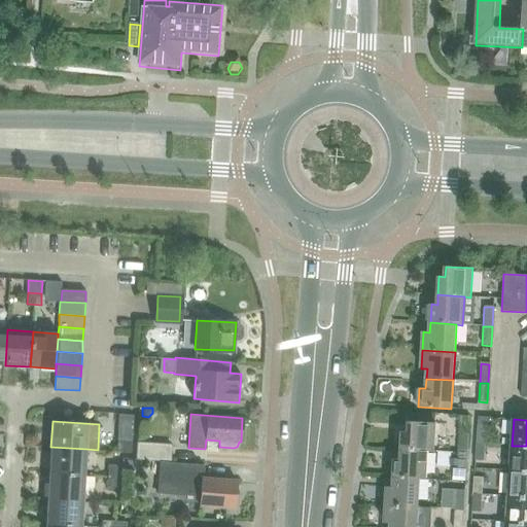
[(402,431),(401,449),(428,451),(428,452),(434,452),(435,423),(409,421),(409,431),(402,431)]
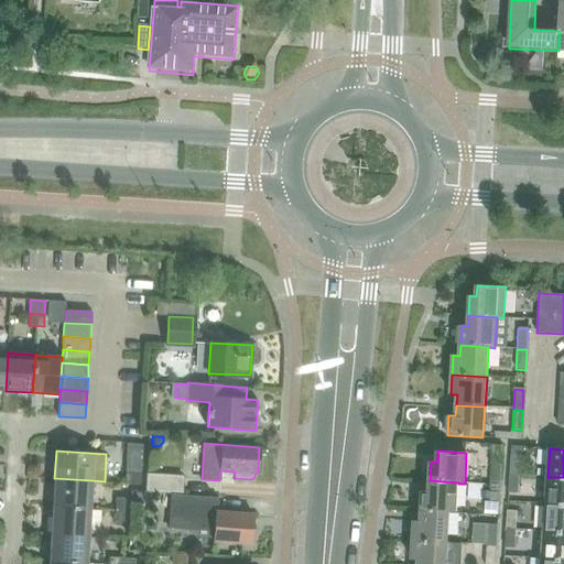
[(510,456),(509,475),(519,475),(520,457),(510,456)]
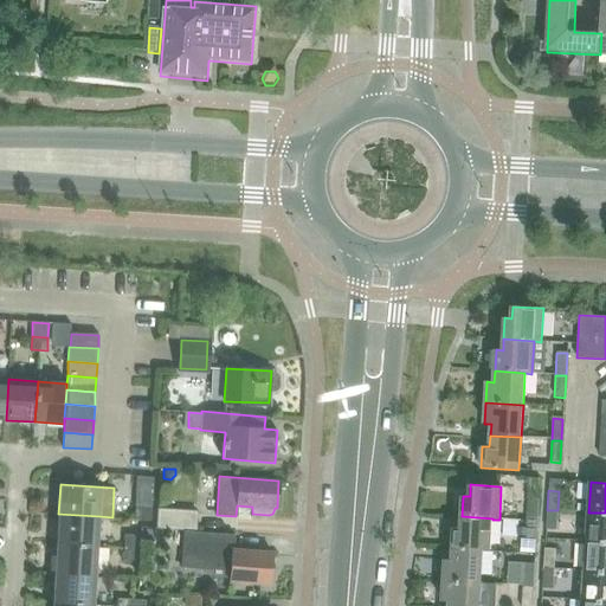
[(527,500),(526,521),(536,522),(537,500),(527,500)]
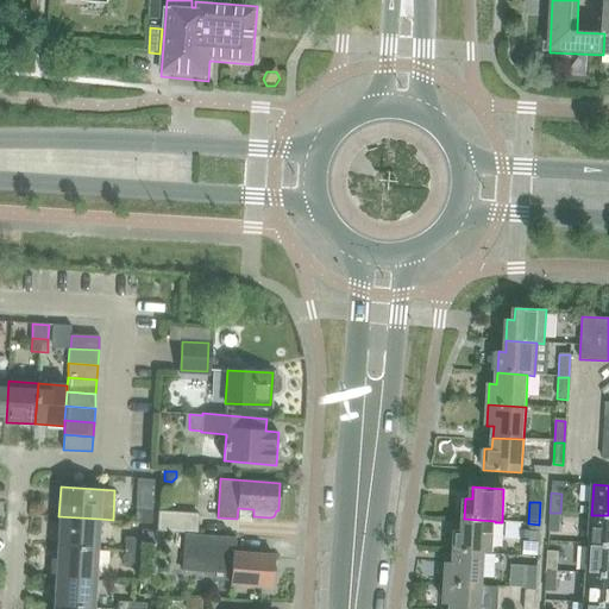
[(136,521),(151,522),(152,508),(136,508),(136,521)]
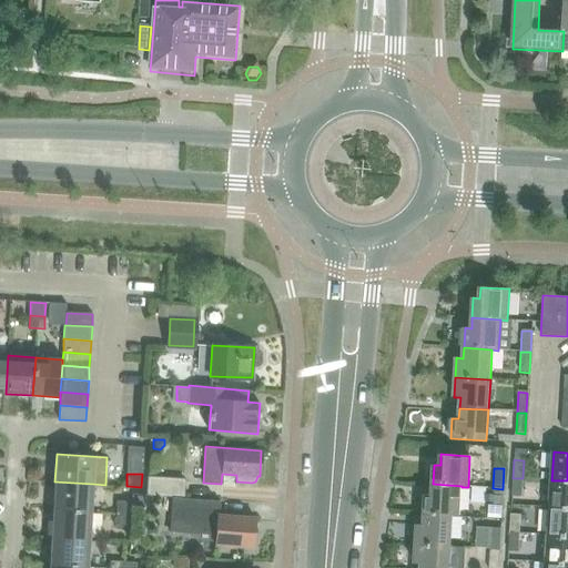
[(148,493),(150,494),(182,496),(184,478),(149,476),(148,493)]
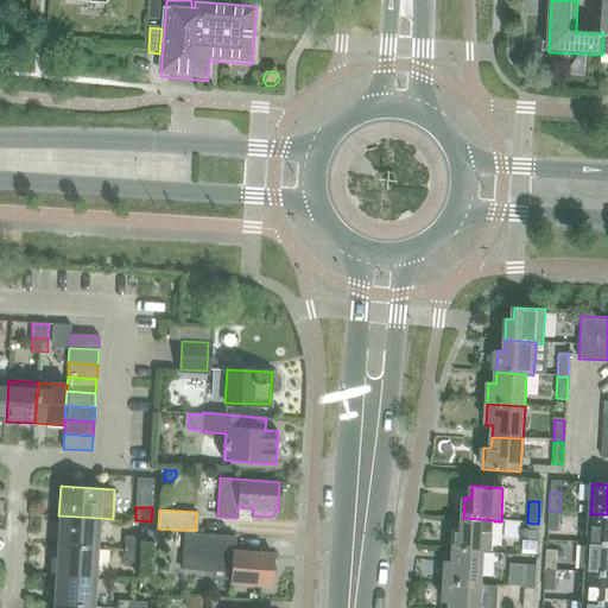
[(559,512),(549,512),(548,532),(558,532),(559,512)]
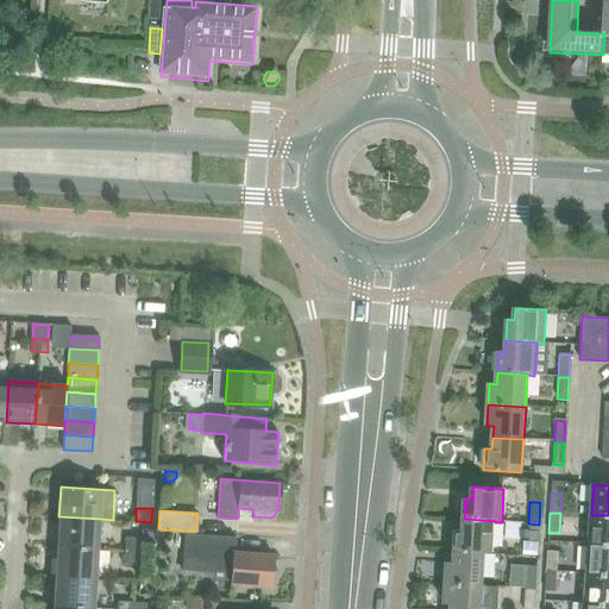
[(608,515),(591,515),(589,545),(608,545),(608,515)]
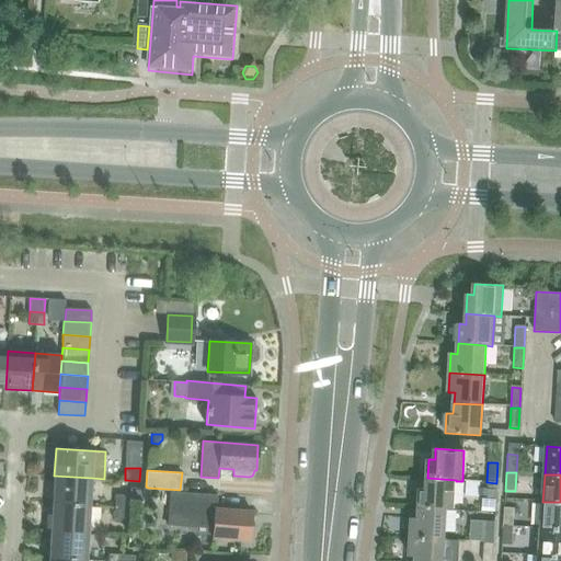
[(54,476),(53,503),(90,505),(92,478),(54,476)]
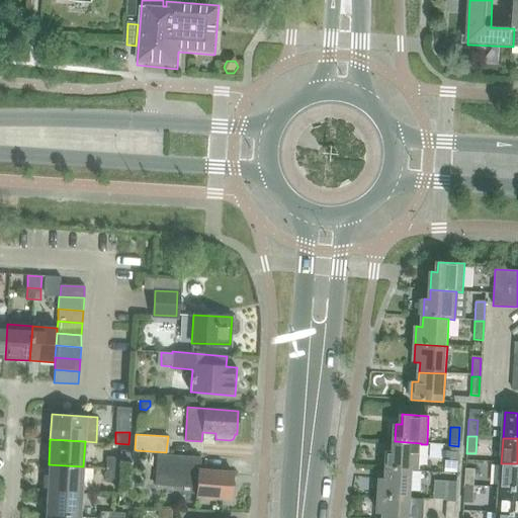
[(387,451),(386,468),(413,470),(413,471),(419,471),(421,444),(421,443),(395,441),(394,451),(387,451)]
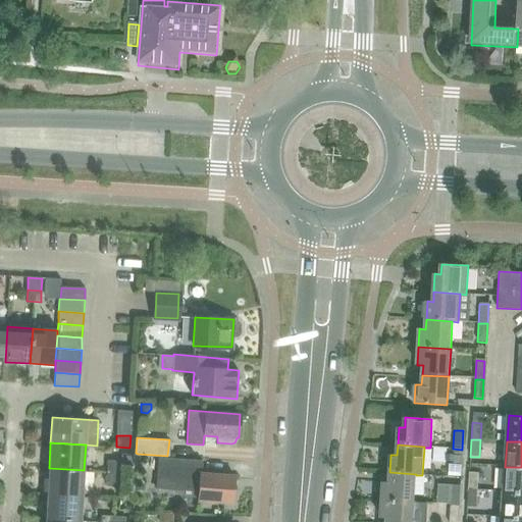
[(462,450),(453,449),(452,468),(461,468),(462,450)]
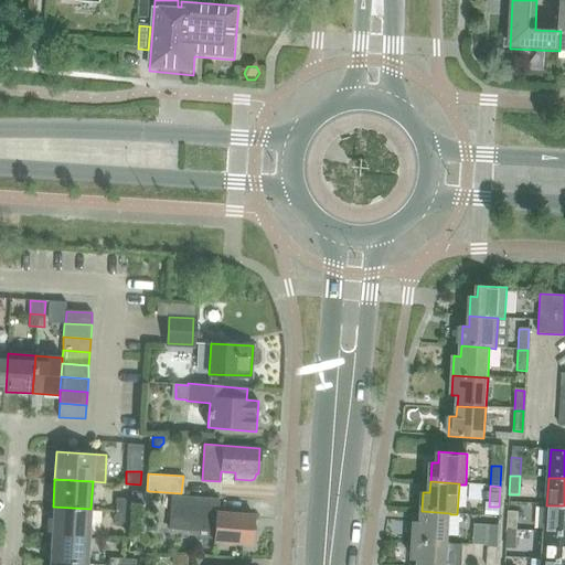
[(131,491),(131,499),(131,502),(147,503),(148,492),(131,491)]
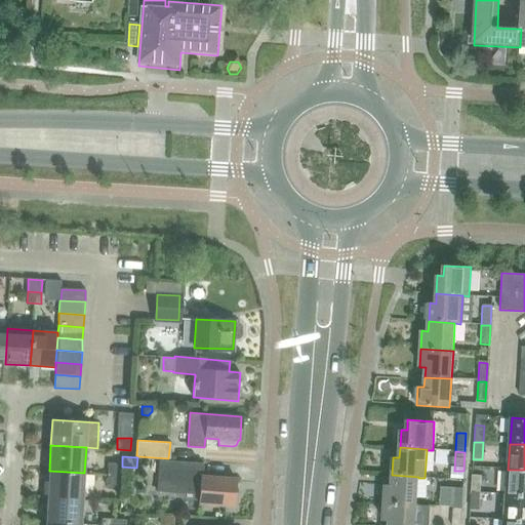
[(202,462),(159,459),(156,492),(200,495),(199,503),(234,507),(236,478),(201,476),(202,462)]
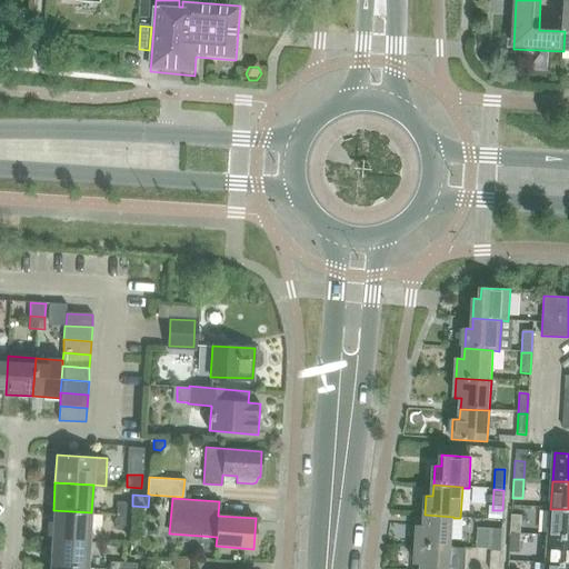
[(117,501),(117,515),(131,516),(132,506),(132,502),(117,501)]
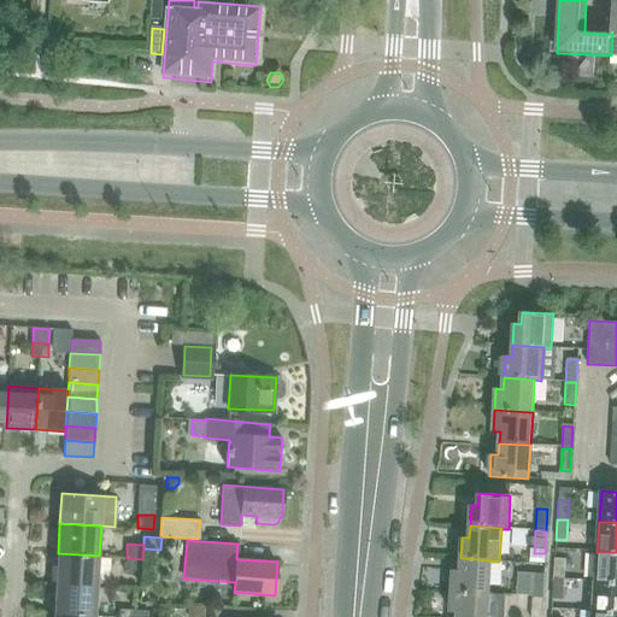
[(616,552),(597,552),(595,581),(616,582),(616,552)]
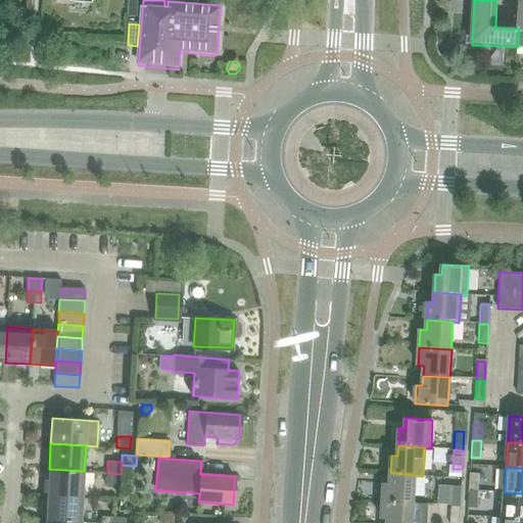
[(49,469),(47,494),(82,496),(84,471),(49,469)]
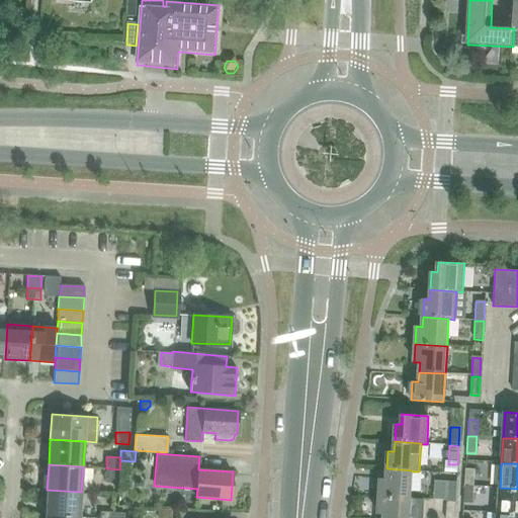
[(119,469),(106,468),(105,480),(119,481),(119,469)]
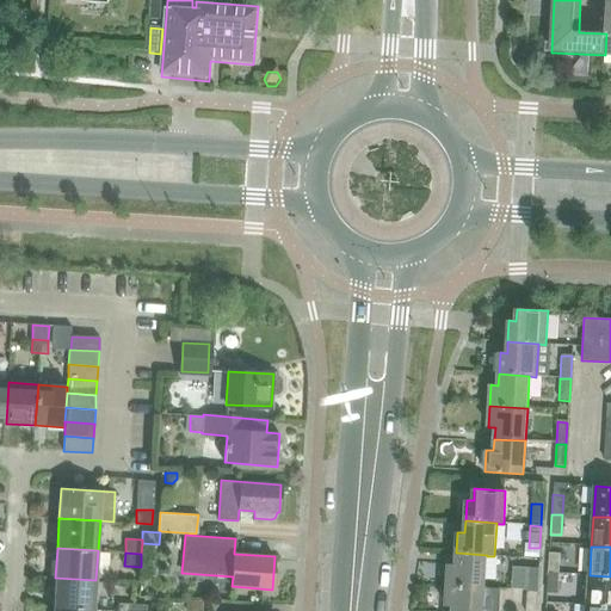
[(449,565),(446,585),(485,587),(487,556),(487,555),(456,553),(456,565),(449,565)]
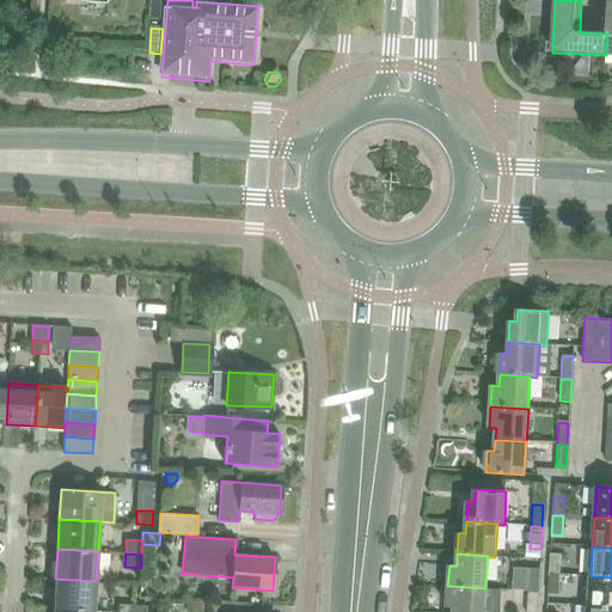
[(550,556),(549,575),(560,576),(561,556),(550,556)]
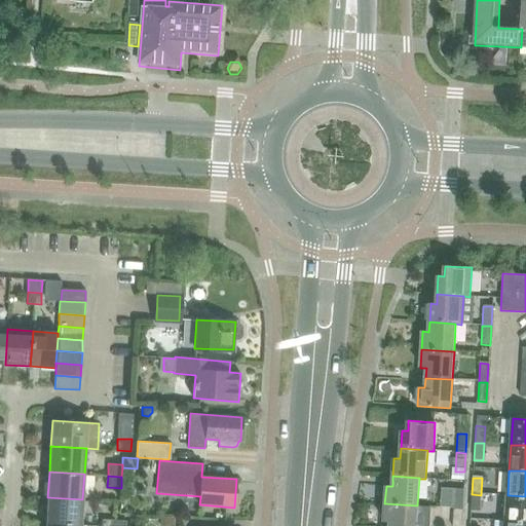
[(454,490),(453,509),(462,510),(463,490),(454,490)]
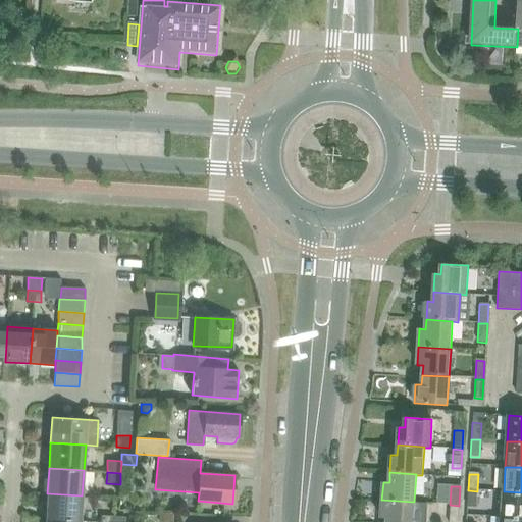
[(477,491),(468,490),(467,508),(475,509),(477,491)]
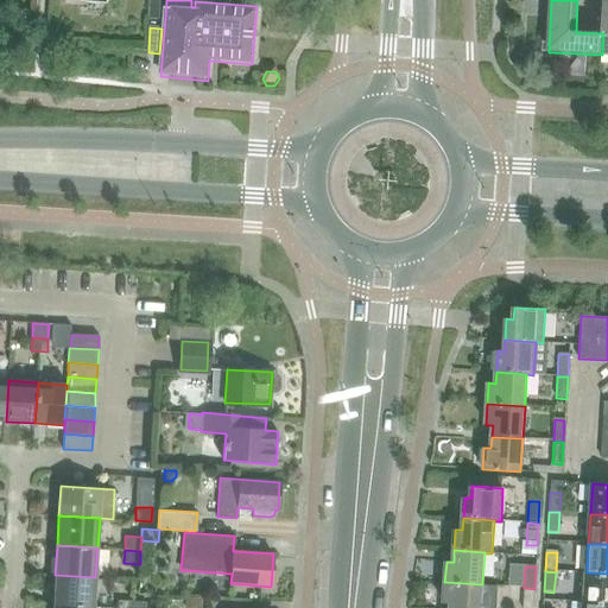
[(607,574),(587,572),(584,602),(607,603),(607,574)]
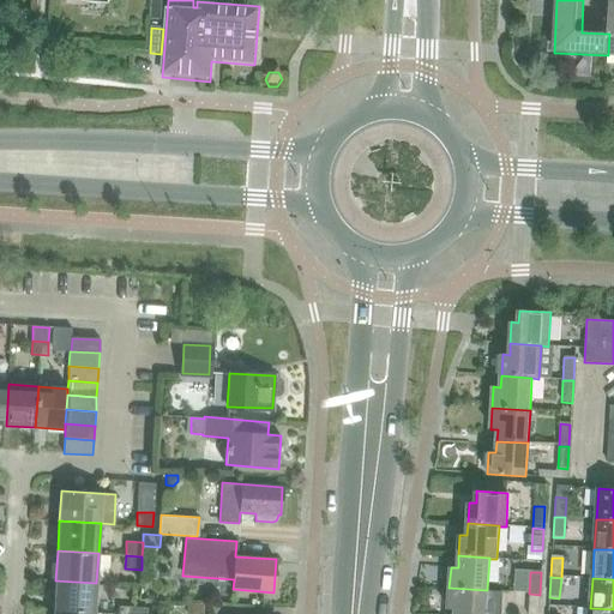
[(55,581),(54,611),(95,613),(96,583),(55,581)]
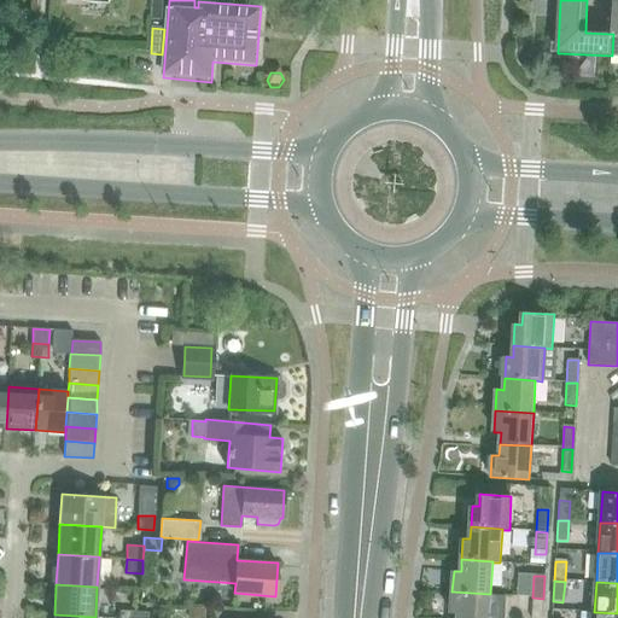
[(458,614),(458,617),(489,617),(490,594),(452,592),(450,613),(458,614)]
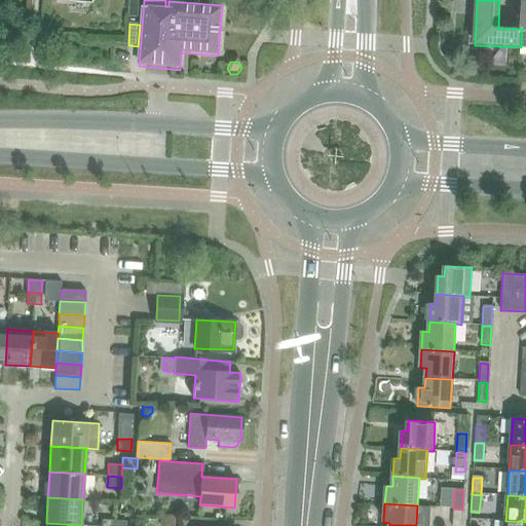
[(460,525),(462,510),(453,509),(452,525),(460,525)]
